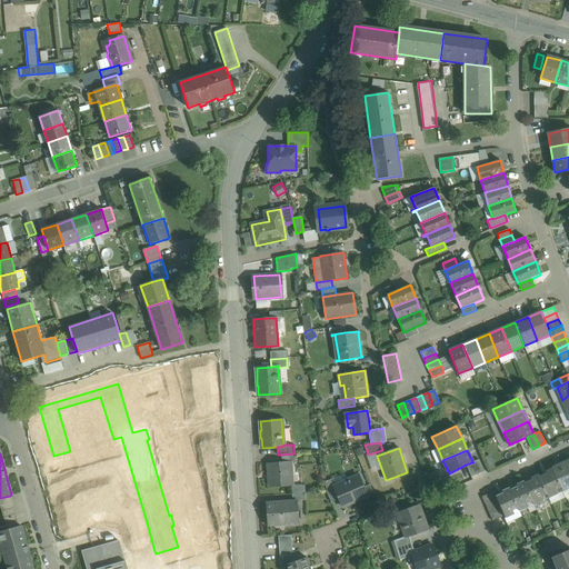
[(295,453),(281,455),(281,462),(291,462),(295,462),(295,453)]
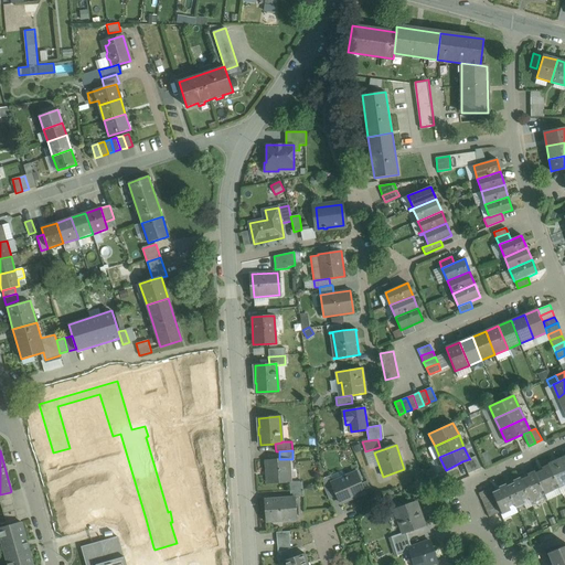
[(78,456),(46,465),(66,532),(87,526),(71,470),(82,467),(78,456)]
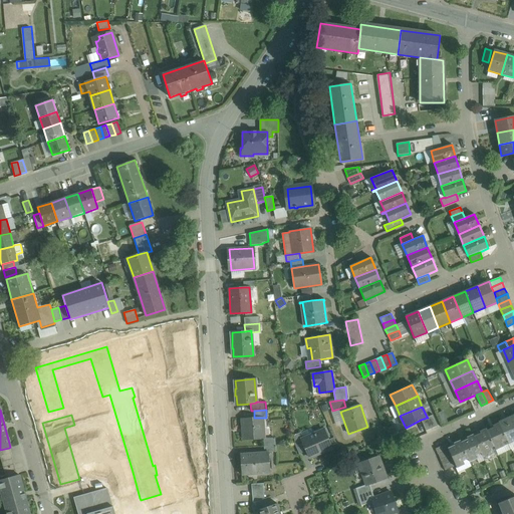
[(433,415),(427,417),(428,418),(427,418),(432,428),(438,426),(433,415)]
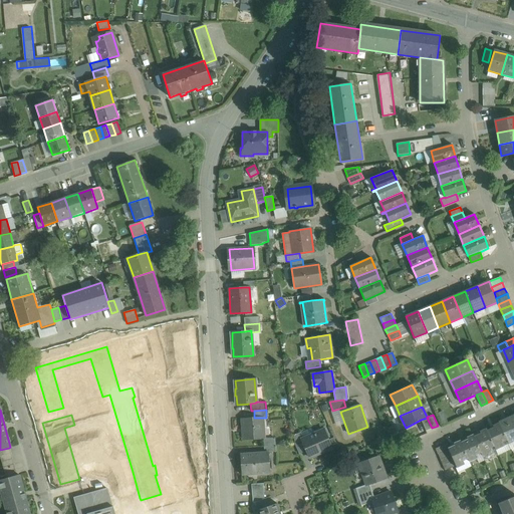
[(513,440),(513,417),(513,416),(499,423),(507,441),(508,443),(513,440)]
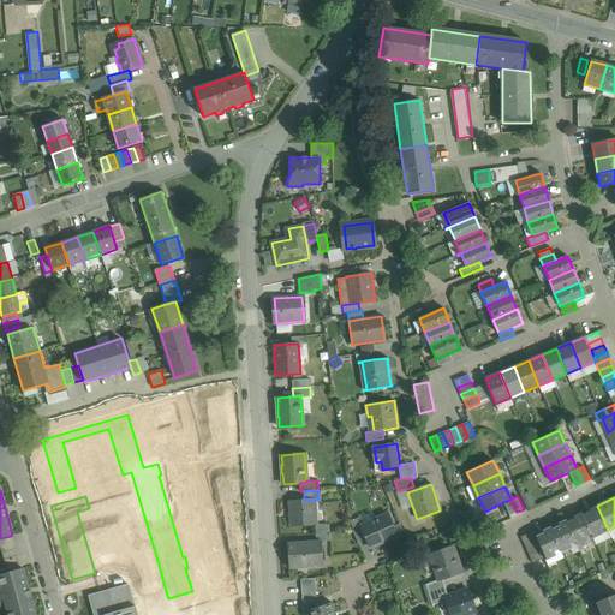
[(304,500),(290,501),(292,525),(316,524),(315,500),(304,500)]
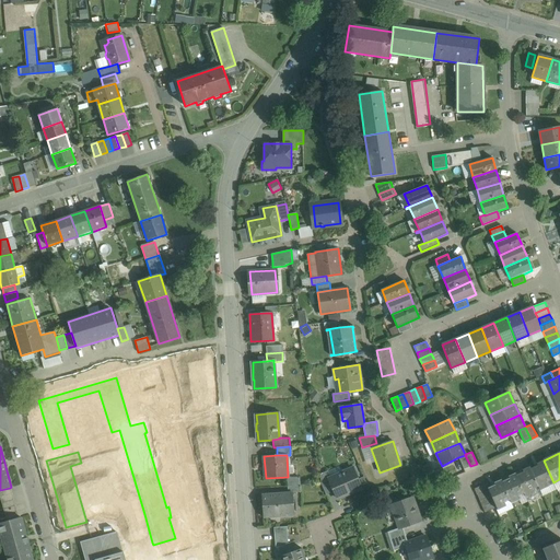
[(470,466),(465,455),(458,457),(464,469),(470,466)]
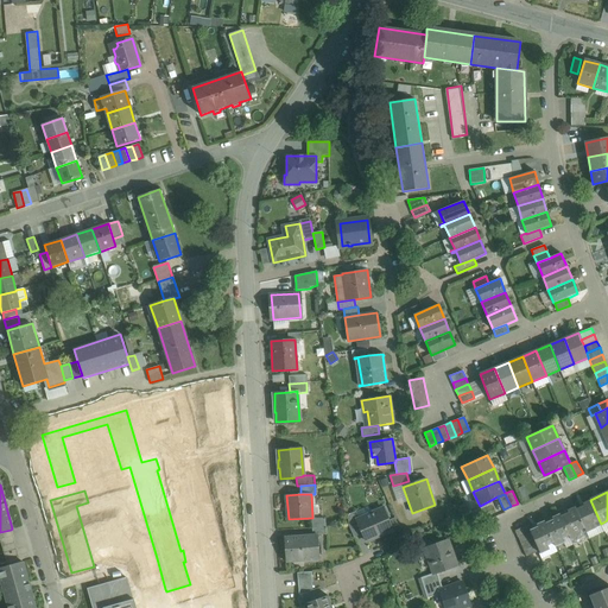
[(600,521),(590,500),(583,504),(584,506),(576,508),(576,510),(584,529),(587,532),(596,529),(594,524),(600,521)]
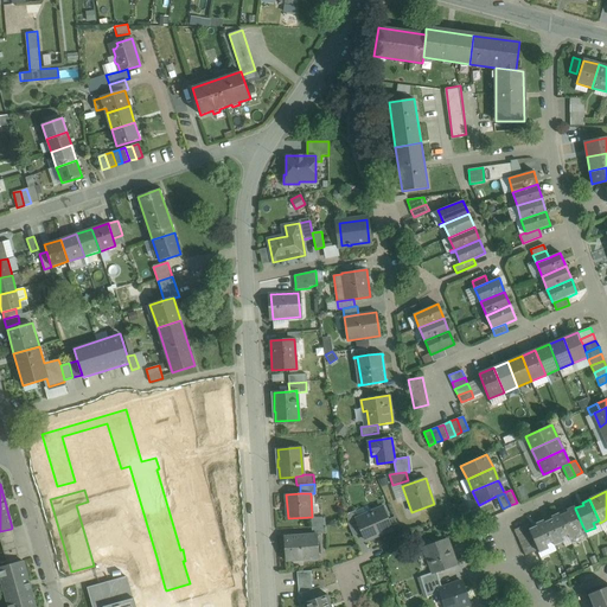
[(583,528),(575,509),(575,508),(574,506),(567,510),(568,511),(560,515),(568,535),(570,538),(580,535),(577,530),(583,528)]
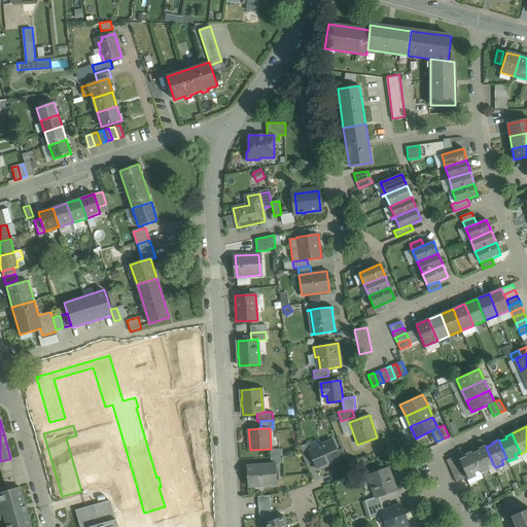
[(315,462),(318,469),(340,459),(331,441),(312,449),(310,450),(315,462)]
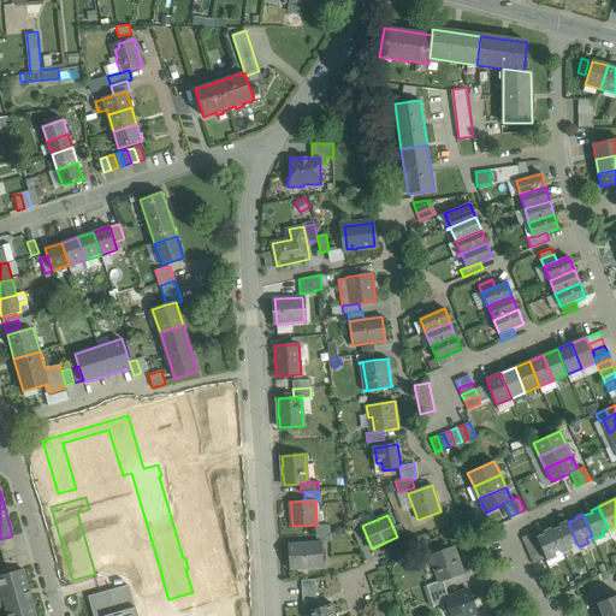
[(362,526),(365,525),(361,519),(353,521),(354,533),(359,544),(368,540),(362,526)]
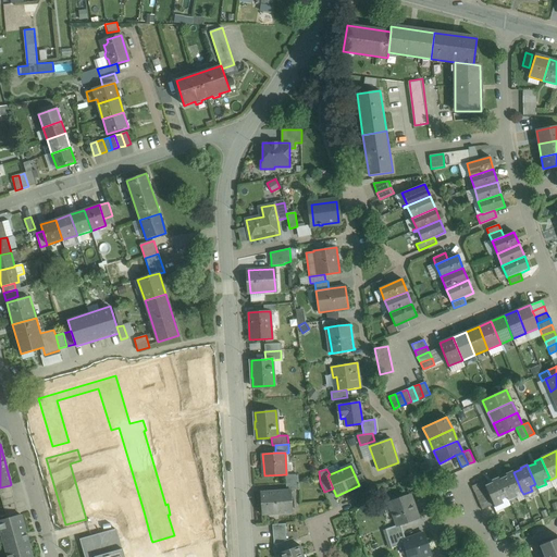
[(512,470),(506,473),(507,475),(499,479),(507,497),(509,500),(518,497),(516,493),(521,491),(514,472),(512,470)]
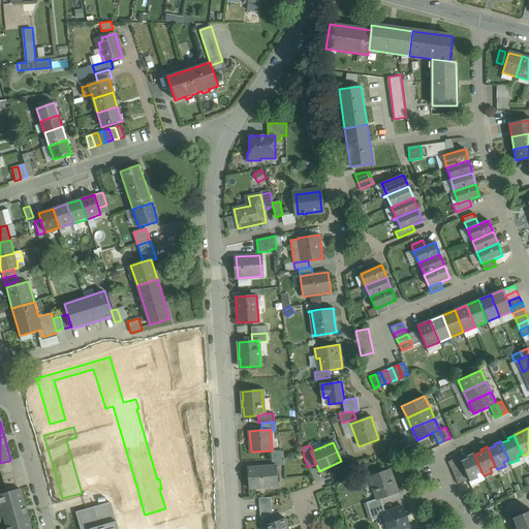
[(273,463),(283,463),(283,449),(272,449),(273,463)]
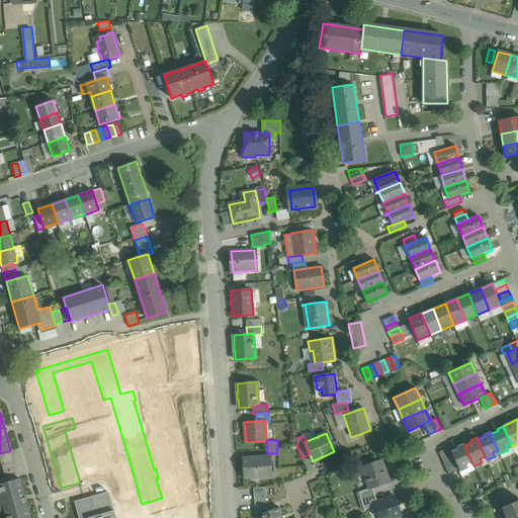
[(464,443),(457,446),(458,448),(451,451),(460,471),(468,467),(466,464),(471,462),(464,445),(464,443)]
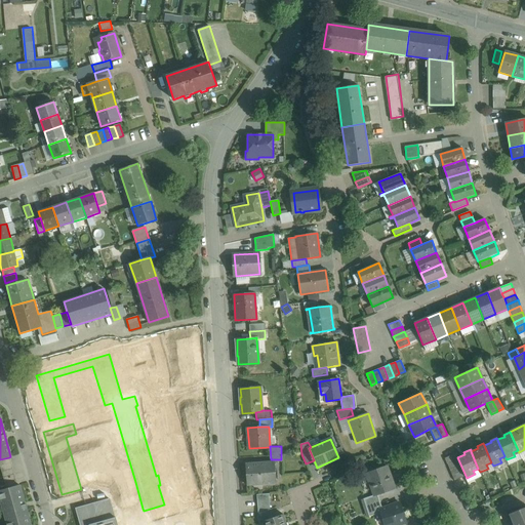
[(455,453),(444,458),(447,463),(457,459),(455,453)]
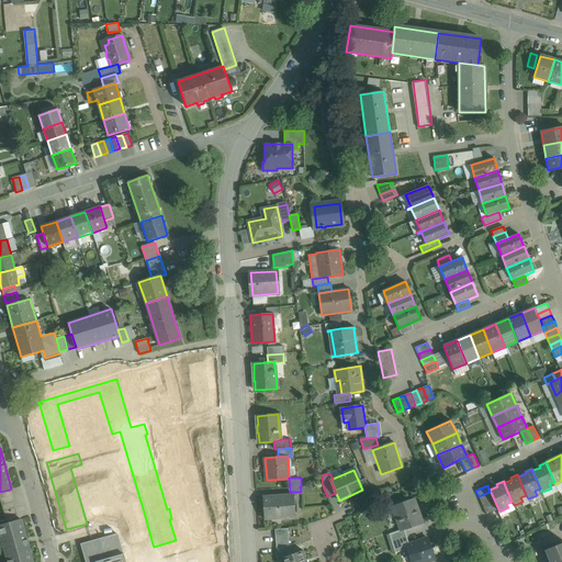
[(10,490),(0,492),(0,501),(7,524),(18,520),(10,490)]
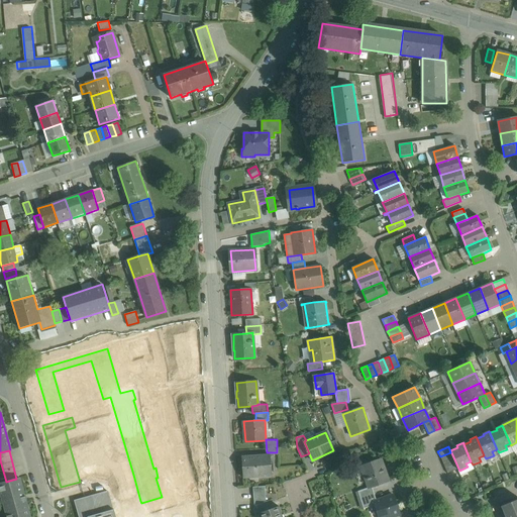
[(450,452),(440,456),(442,462),(453,457),(450,452)]
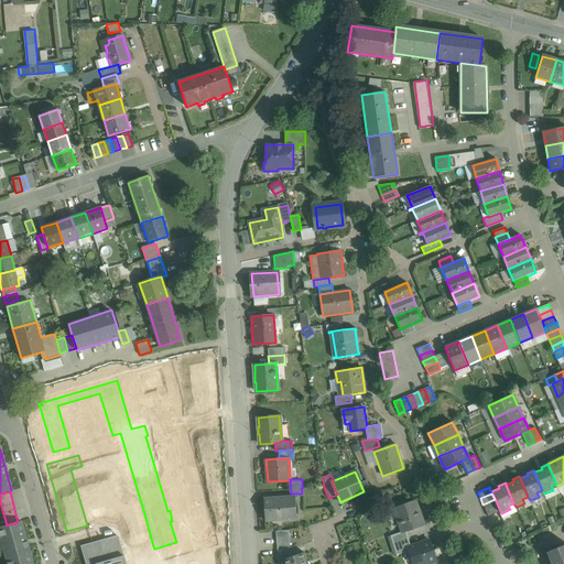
[(294,496),(267,498),(268,518),(296,516),(294,496)]
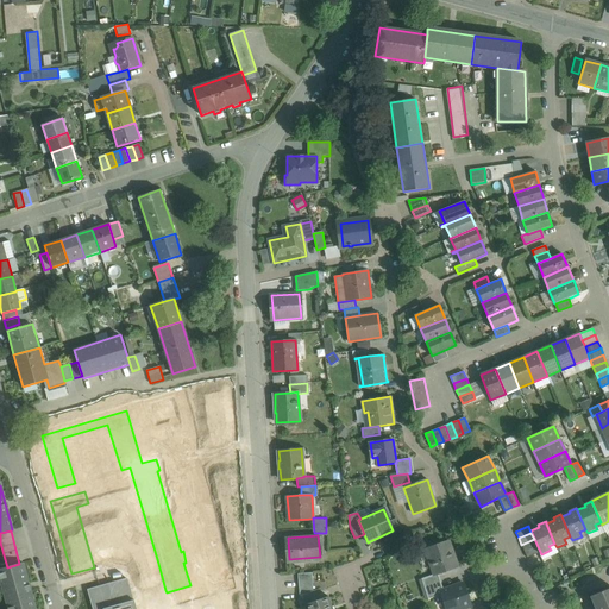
[(534,539),(521,545),(525,551),(537,546),(534,539)]
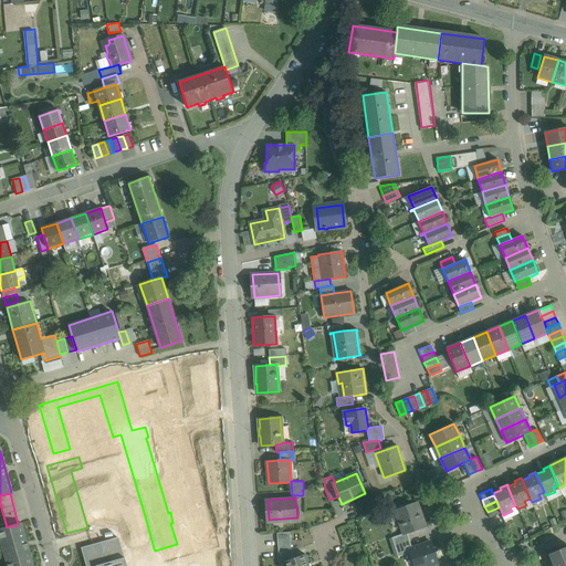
[(213,502),(196,507),(199,517),(216,512),(213,502)]
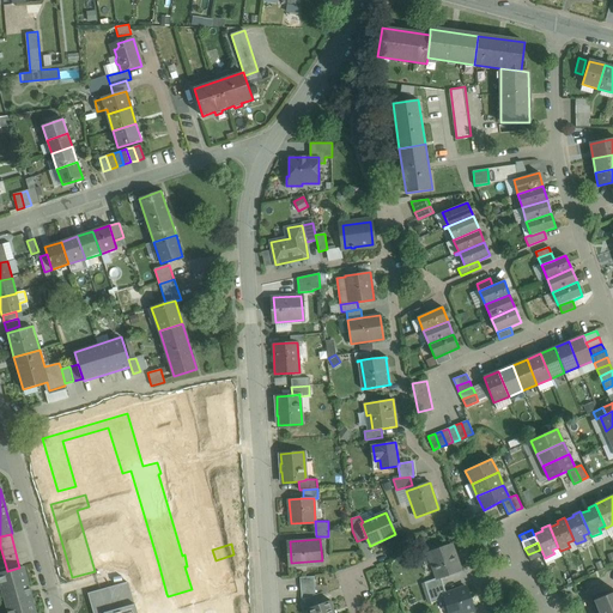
[(451,546),(429,553),(437,578),(437,580),(441,578),(461,571),(451,546)]
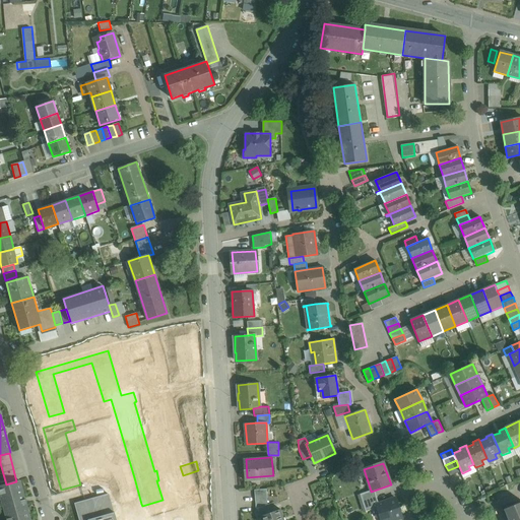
[(458,466),(448,470),(450,476),(460,471),(458,466)]
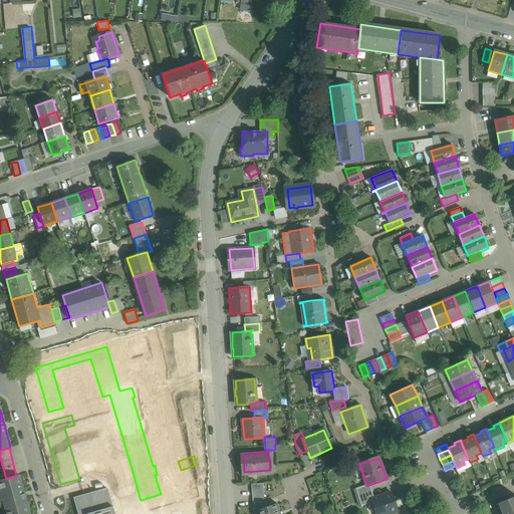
[(131,481),(106,489),(111,506),(112,506),(140,498),(133,472),(129,473),(131,481)]
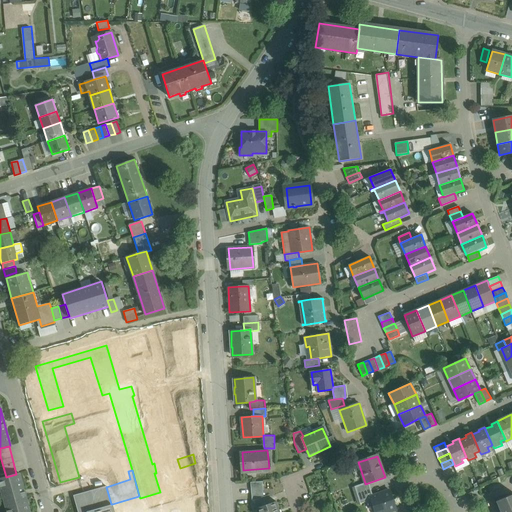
[(6,477),(0,478),(0,483),(8,511),(29,511),(18,473),(16,474),(6,477)]
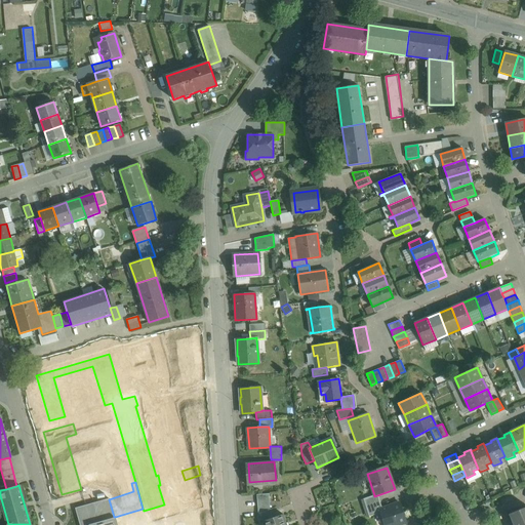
[(374,495),(364,499),(366,506),(379,501),(377,495),(374,496),(374,495)]
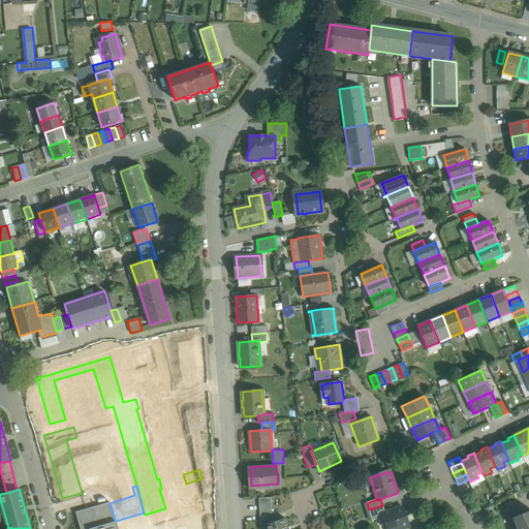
[(110,503),(75,514),(80,528),(118,528),(116,521),(115,521),(110,503)]
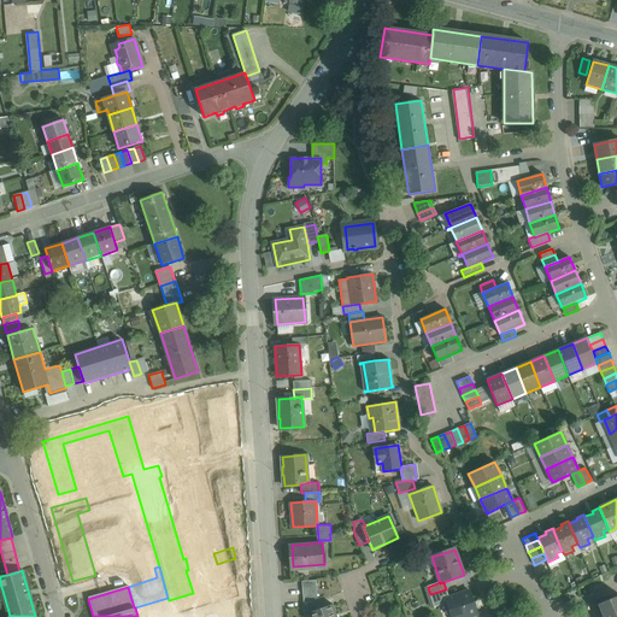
[(430,594),(433,604),(446,599),(446,598),(450,597),(446,589),(430,594)]
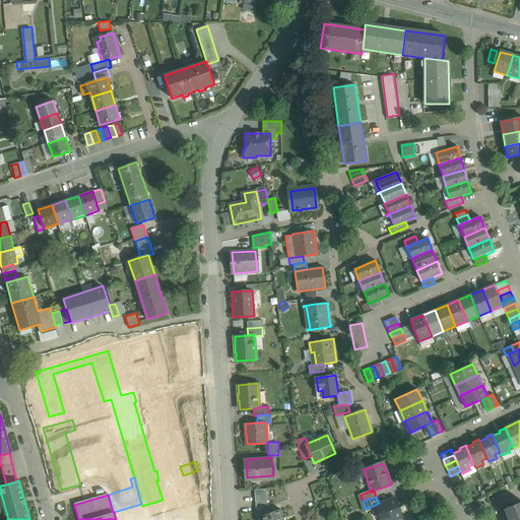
[(379,503),(376,504),(376,505),(381,519),(395,519),(402,518),(395,498),(379,503)]
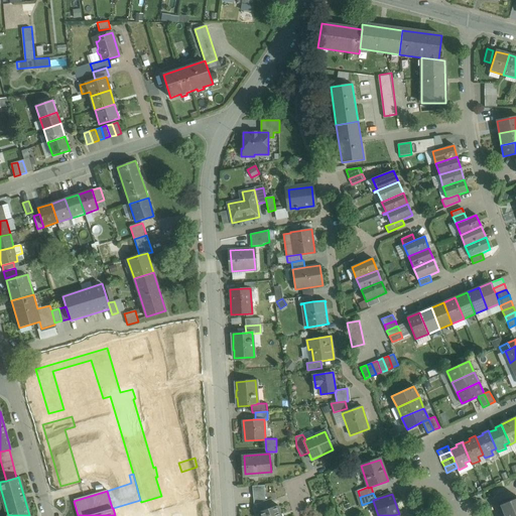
[(515,515),(515,499),(500,505),(504,515),(515,515)]
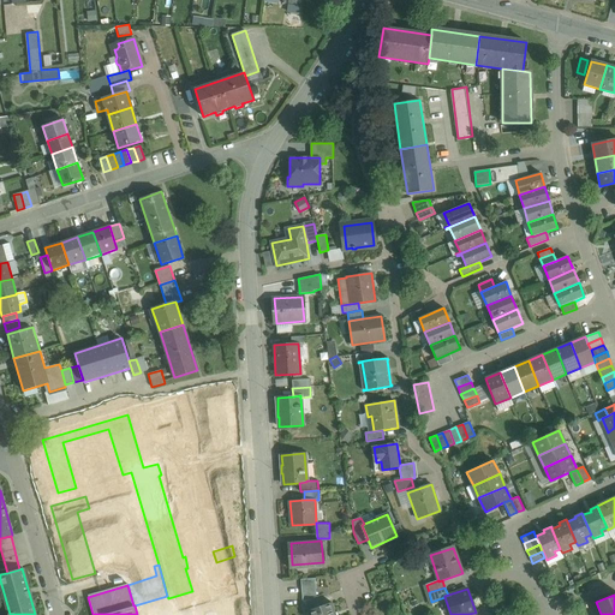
[(317,599),(300,605),(303,613),(308,610),(320,607),(317,599)]
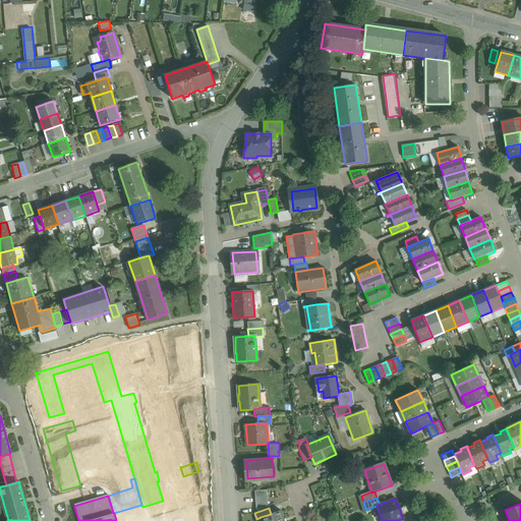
[(271,514),(261,517),(262,520),(284,520),(281,510),(271,514)]
